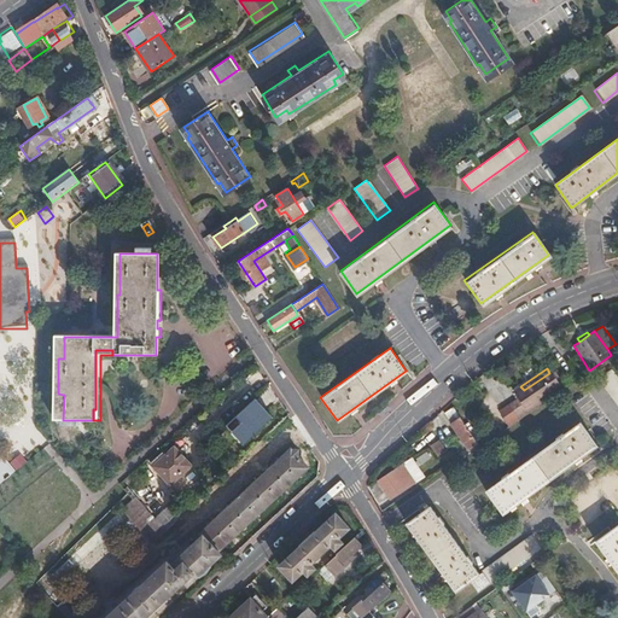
[(617,379),(611,368),(598,379),(617,407),(617,379)]
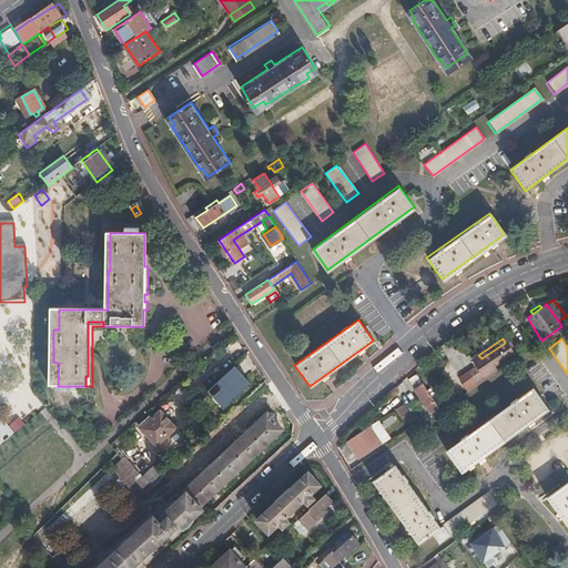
[(462,375),(472,388),(483,381),(479,375),(489,368),(513,353),(505,343),(482,358),(478,355),(470,361),(474,366),(462,375)]
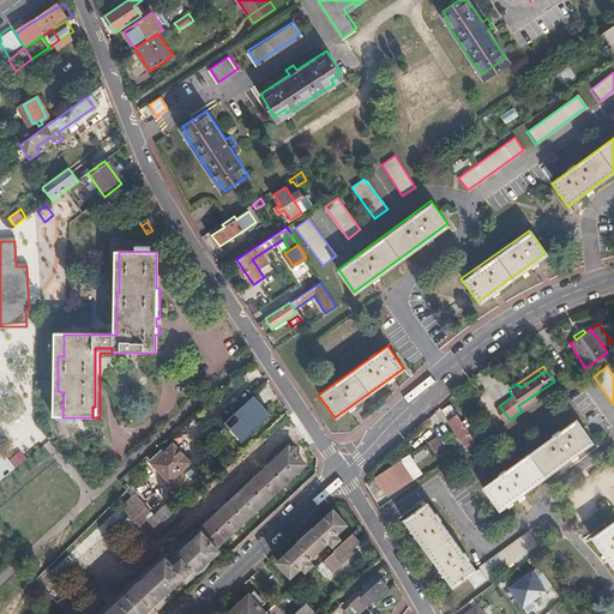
[(251,433),(270,415),(253,397),(235,415),(251,433)]
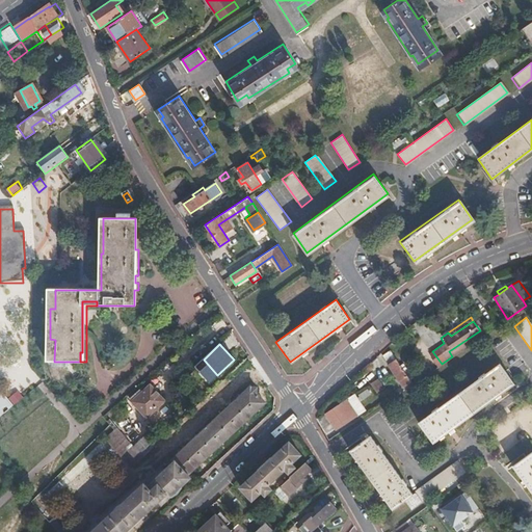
[(449,351),(452,356),(461,350),(458,345),(449,351)]
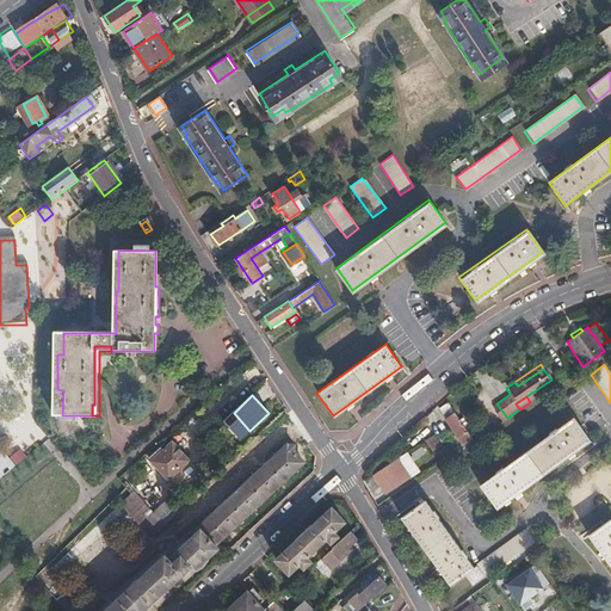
[(473,436),(449,400),(439,406),(463,440),(473,436)]
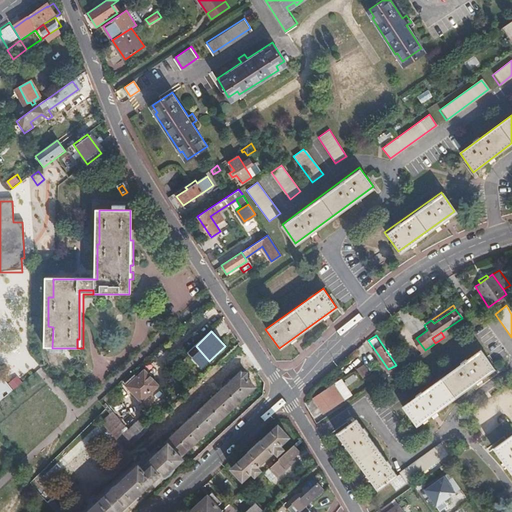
[(411,341),(420,354),(425,350),(416,338),(411,341)]
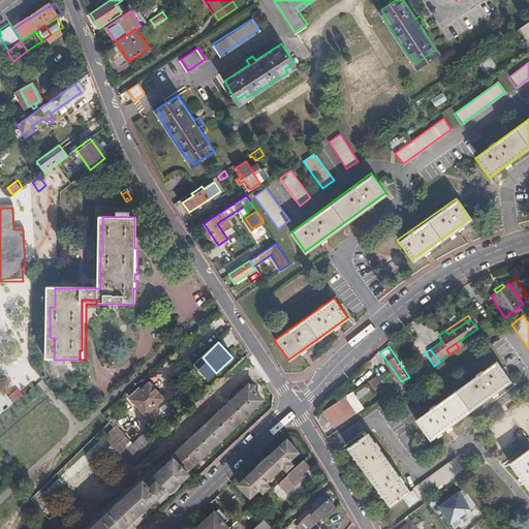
[(73,360),(60,360),(61,368),(73,368),(73,360)]
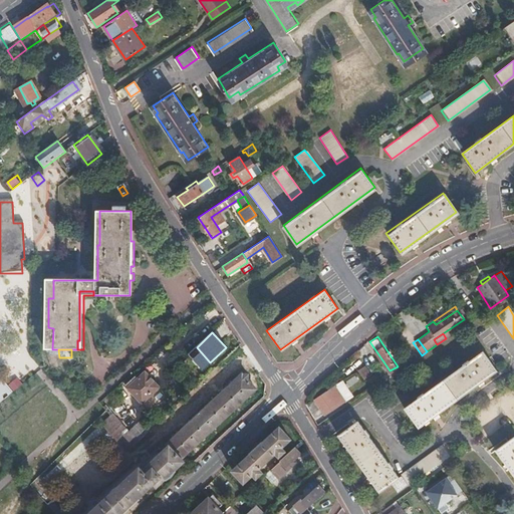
[(495,371),(481,351),(403,408),(418,427),(495,371)]
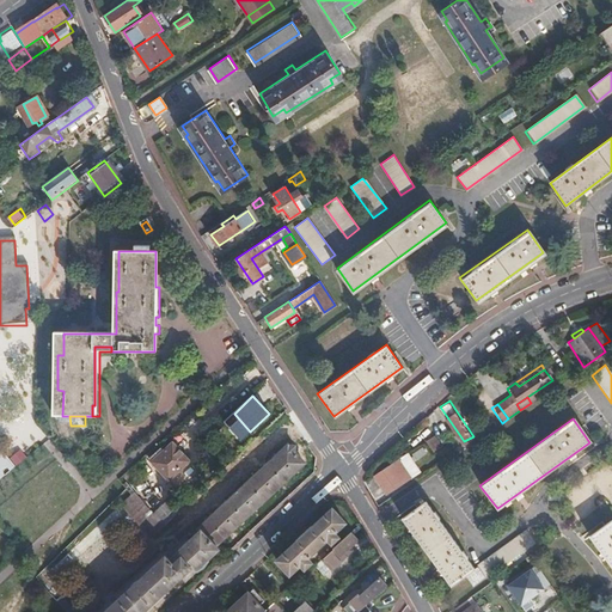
[(190,461),(173,444),(153,463),(170,481),(190,461)]
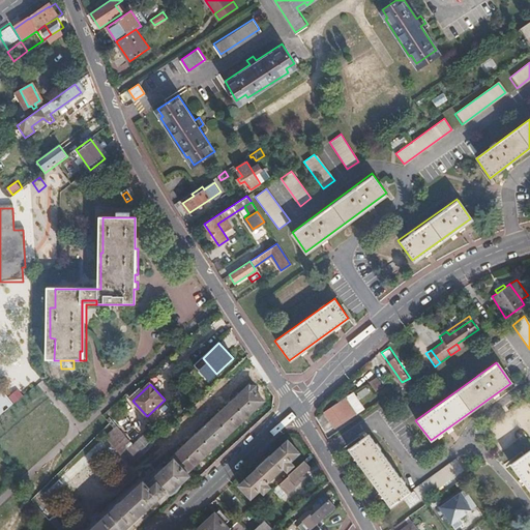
[(187,472),(264,401),(255,391),(257,386),(249,386),(174,457),(175,458),(145,486),(143,481),(90,529),(123,529),(158,499),(162,502),(190,475),(187,472)]
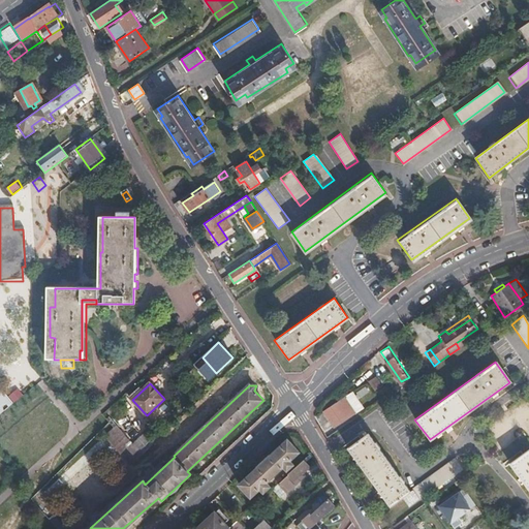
[(0,415),(17,404),(4,389),(0,391),(0,415)]
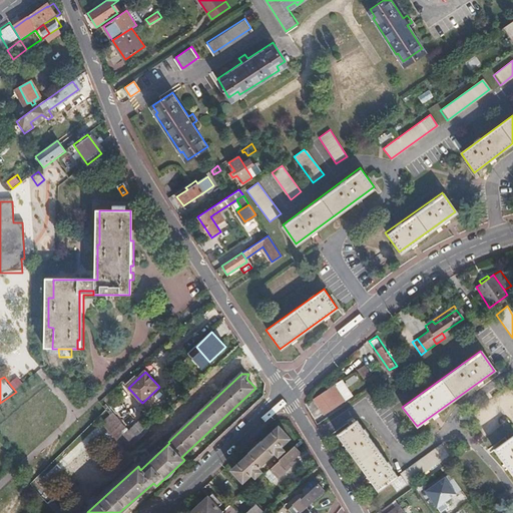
[(355,381),(353,378),(344,384),(345,387),(355,381)]
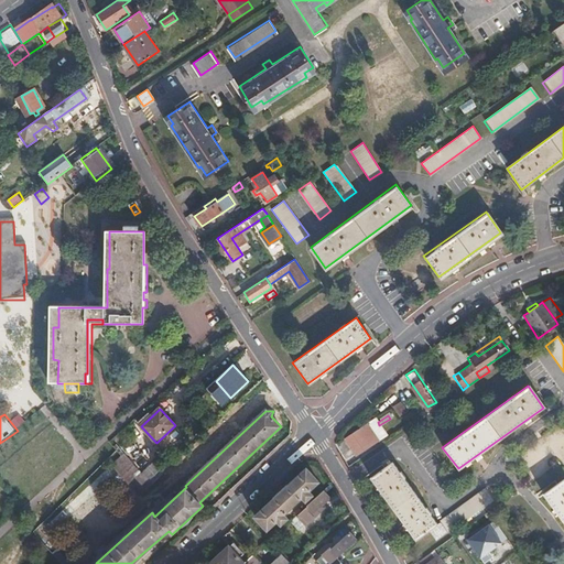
[(359,426),(345,436),(356,454),(370,444),(359,426)]
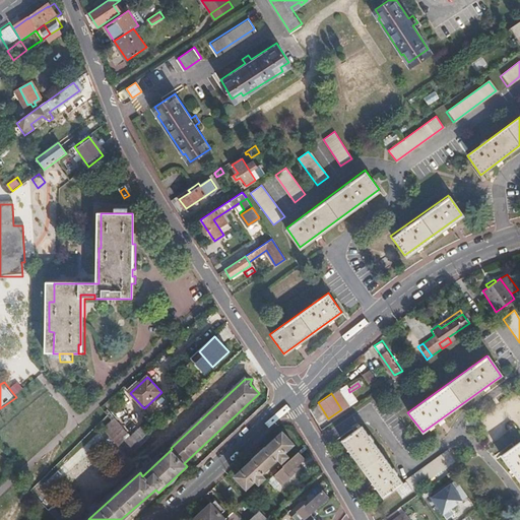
[(128,458),(135,452),(120,434),(123,431),(112,417),(110,418),(112,421),(103,430),(107,435),(110,438),(128,458)]
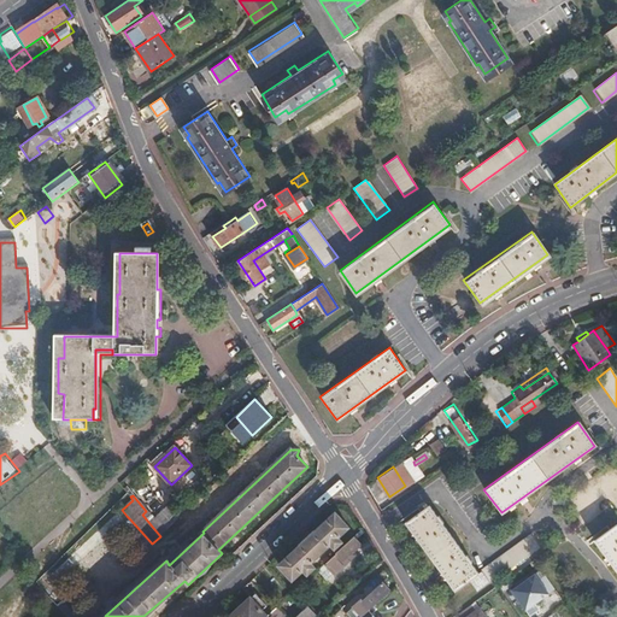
[(477,574),(427,505),(404,522),(454,589),(469,580),(476,589),(487,581),(488,583),(539,546),(530,534),(480,570),(481,571),(477,574)]
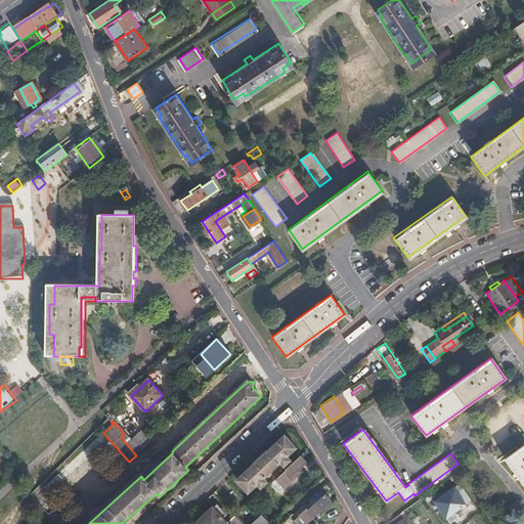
[(73,461),(36,494),(40,499),(107,438),(103,433),(73,461)]
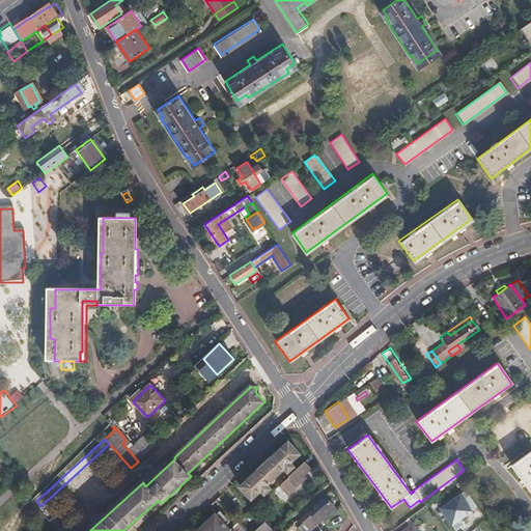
[(291,463),(301,454),(288,442),(242,486),(252,499),(261,491),(264,494),(271,488),(268,484),(285,468),(289,472),(295,467),(291,463)]
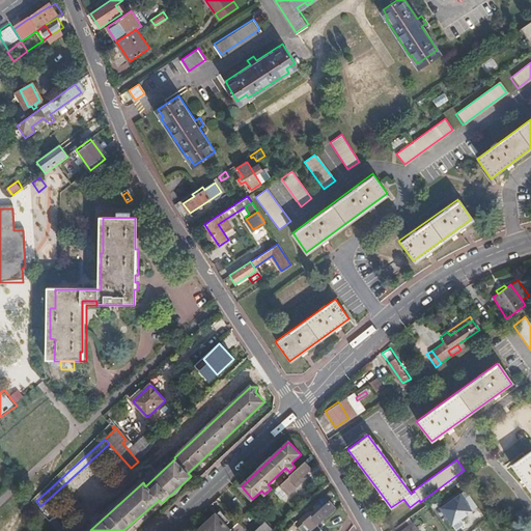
[(131,468),(112,447),(108,450),(127,472),(131,468)]
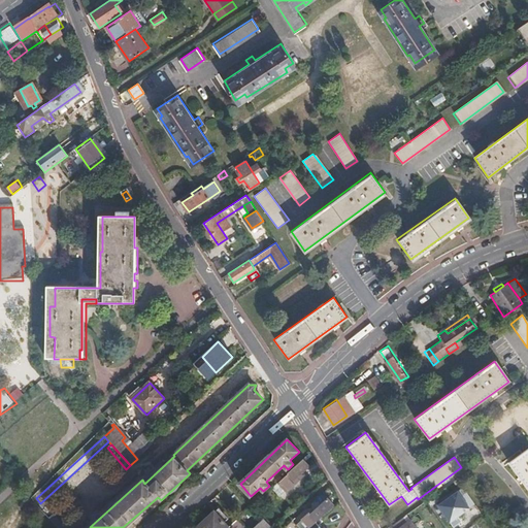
[(527,448),(507,462),(527,490),(527,448)]
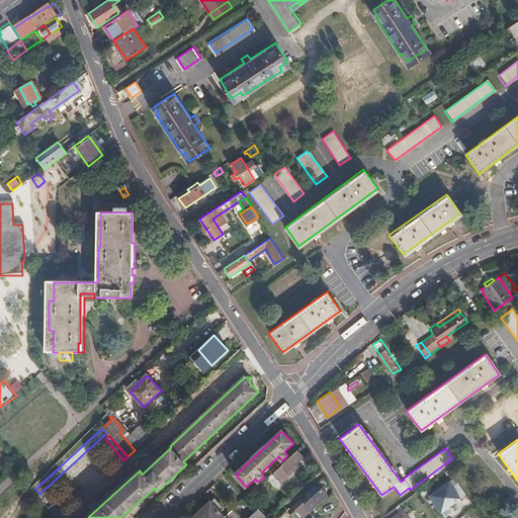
[(303,457),(296,450),(281,464),(282,465),(272,475),(280,483),(289,473),(287,471),(303,457)]
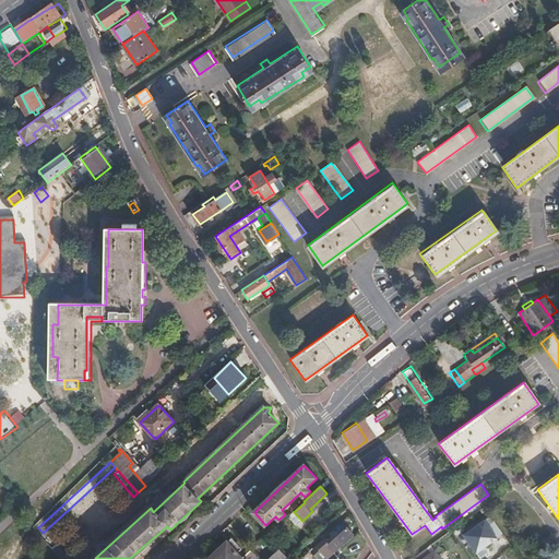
[(298,525),(302,521),(294,512),(294,511),(288,515),(298,525)]
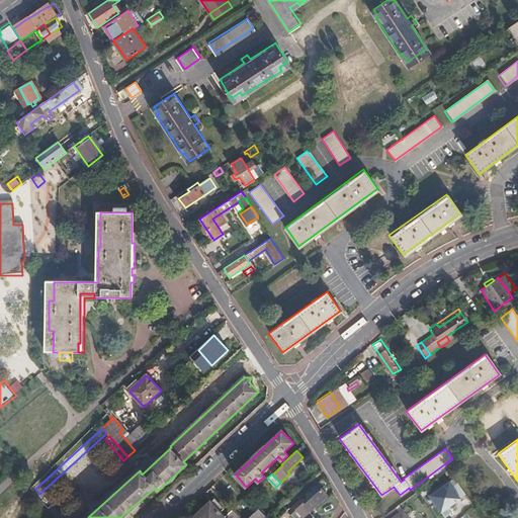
[(449,506),(465,495),(453,478),(430,495),(444,516),(452,512),(449,506)]
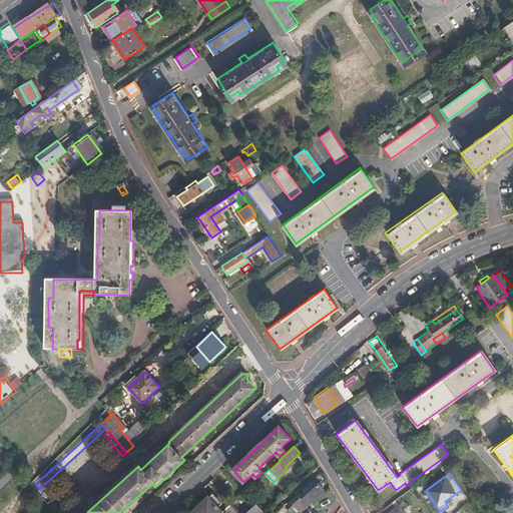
[(308,508),(325,492),(319,486),(302,501),(298,505),(288,512),(302,512),(307,509),(308,508)]
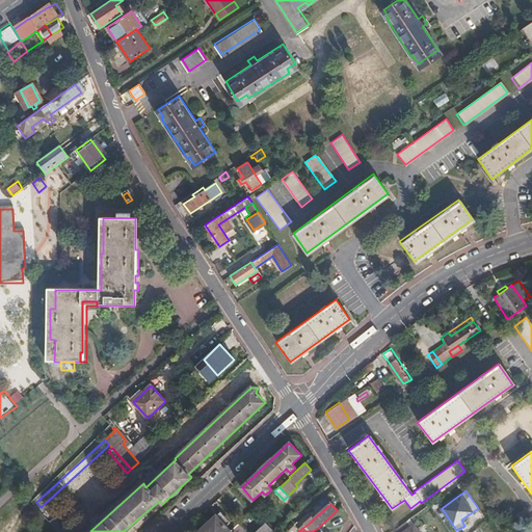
[(230,521),(220,511),(197,531),(227,531),(230,530),(225,526),(230,521)]
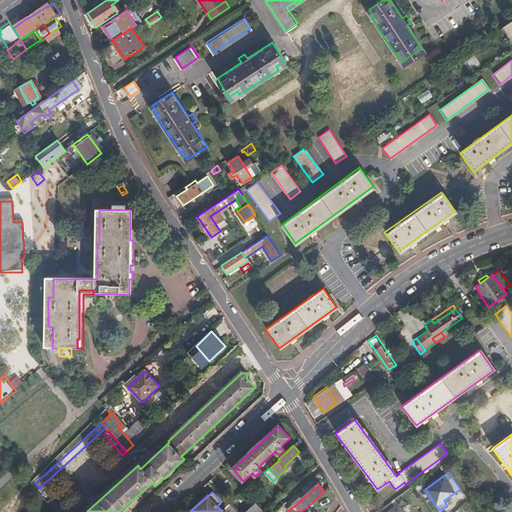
[(391,501),(380,508),(382,511),(402,511),(397,505),(395,507),(391,501)]
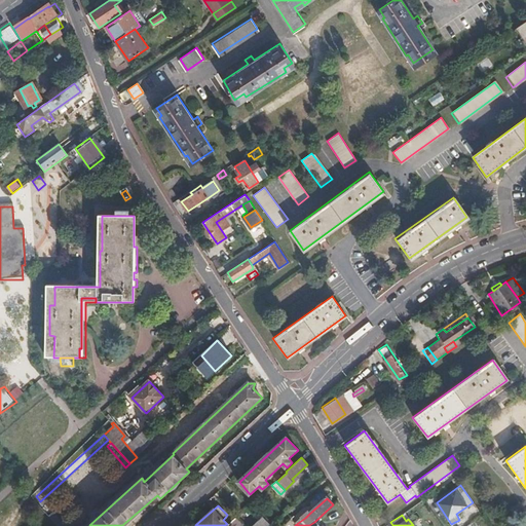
[(226,525),(246,525),(247,525),(237,516),(226,525)]
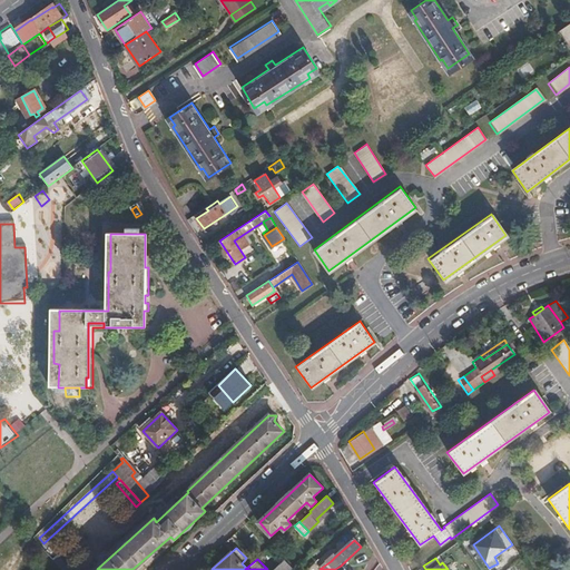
[(291,569),(293,569),(285,560),(273,569),(291,569)]
